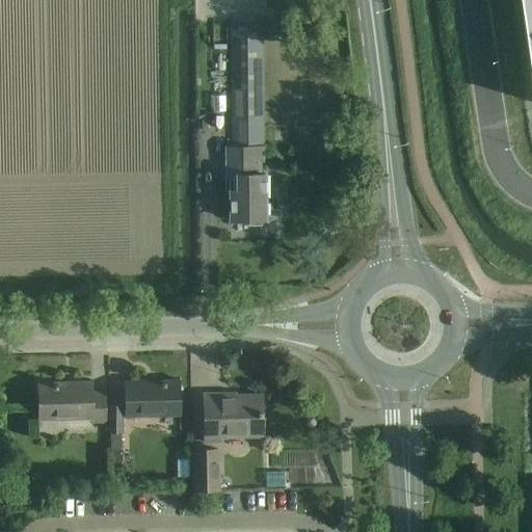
[(230,145),(225,145),(225,154),(225,173),(225,174),(235,176),(235,188),(230,189),(230,220),(266,219),(266,191),(265,191),(265,182),(266,182),(265,173),(261,173),(261,162),(263,162),(264,145),(265,145),(263,20),(228,20),(230,145)]
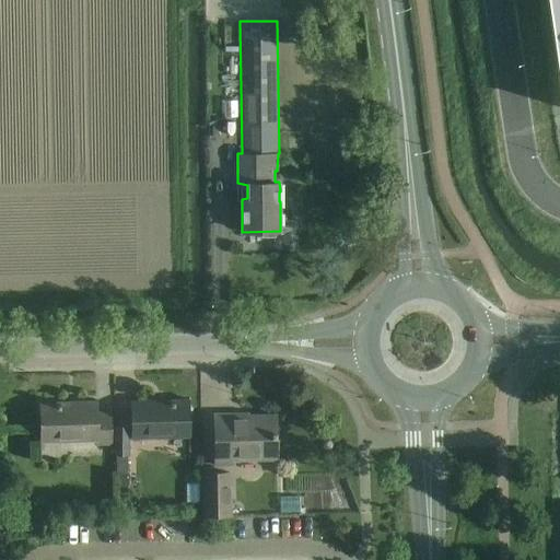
[(132,438),(188,436),(188,399),(131,400),(132,438)]
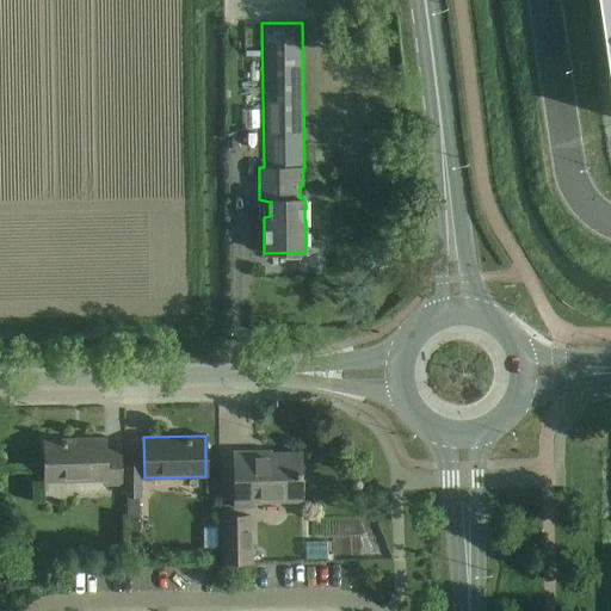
[(105,485),(121,485),(119,450),(105,451),(104,437),(44,439),(45,481),(105,480),(105,485)]
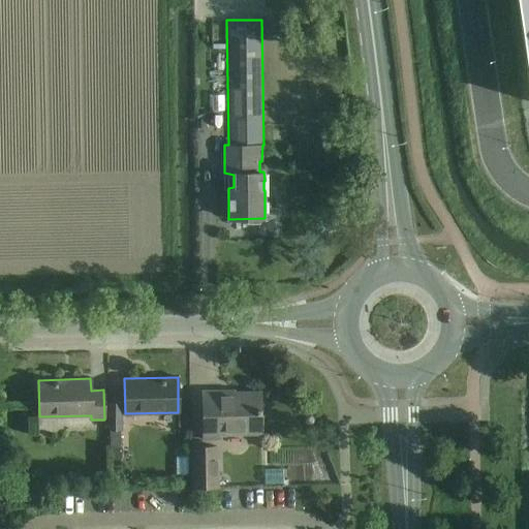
[(218,435),(260,434),(260,393),(203,394),(204,440),(218,439),(218,435)]
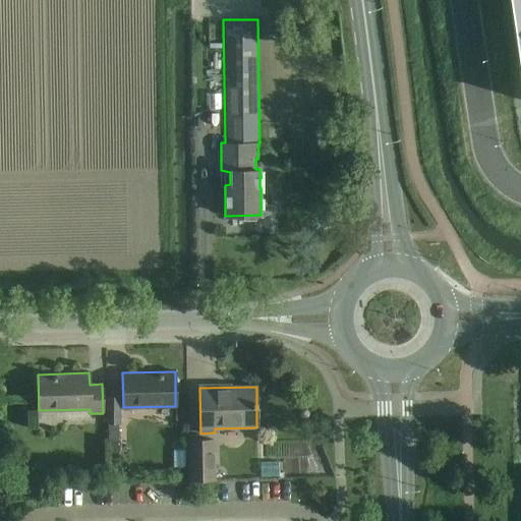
[(118,397),(107,398),(107,423),(108,423),(108,439),(110,439),(117,439),(118,439),(119,423),(118,397)]
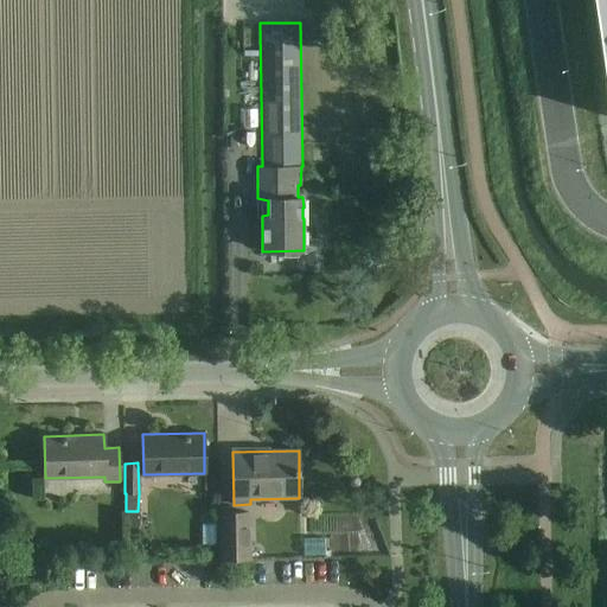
[(251,557),(250,511),(218,511),(219,557),(251,557)]
